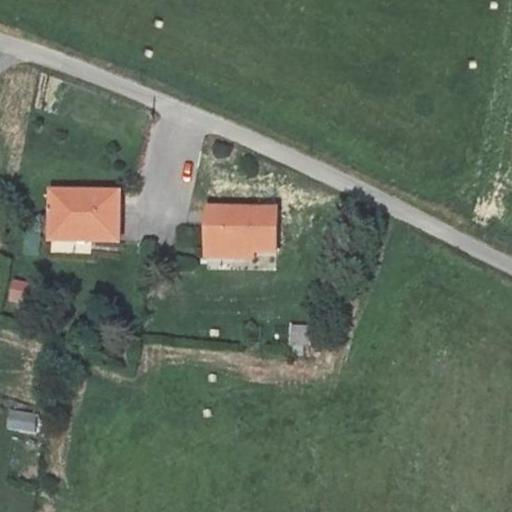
[(68,191),(59,239),(127,251),(135,203),(68,191)]
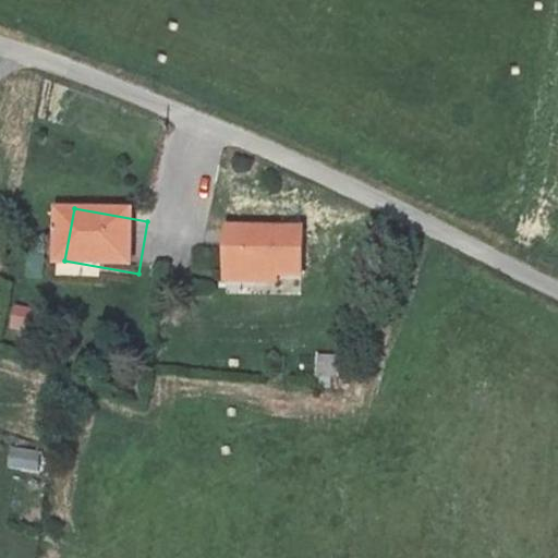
[(241,256),(233,302),(307,316),(316,269),(241,256)]
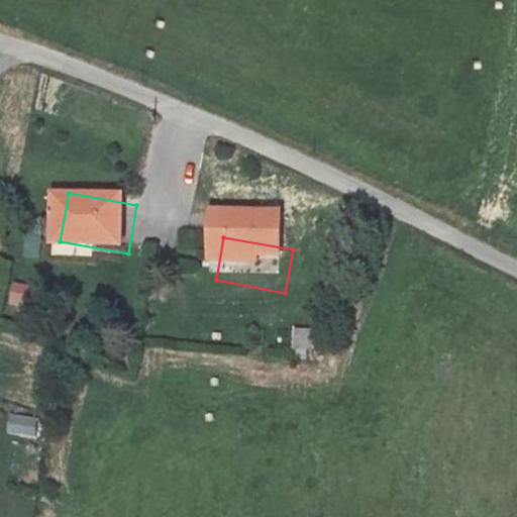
[(24,307),(29,285),(12,282),(7,304),(24,307)]
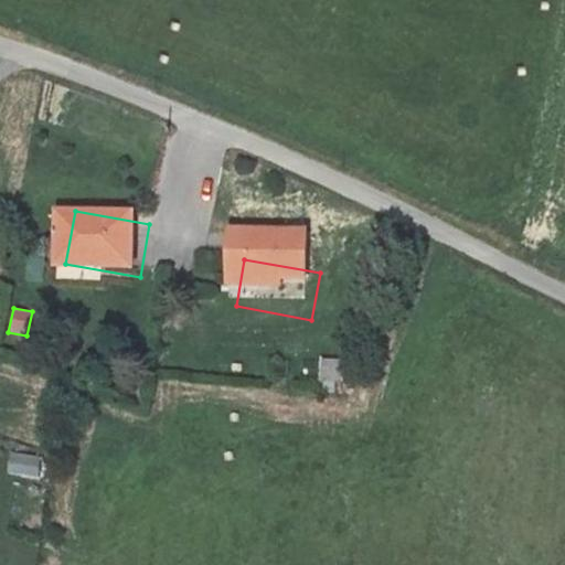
[(318,392),(339,394),(342,361),(321,359),(318,392)]
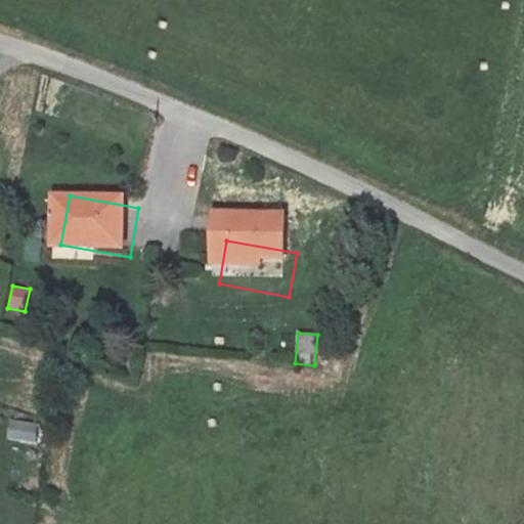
[(9,421),(6,439),(35,444),(39,425),(9,421)]
